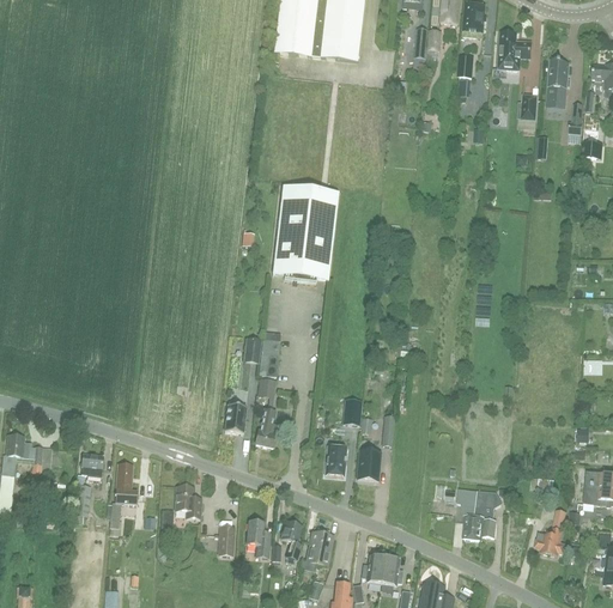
[(280,0),(274,50),(358,60),(365,0),(280,0)]
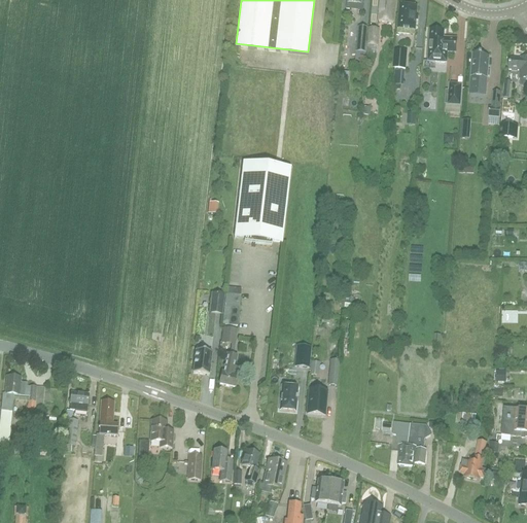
[(393,19),(395,0),(379,0),(378,18),(393,19)]
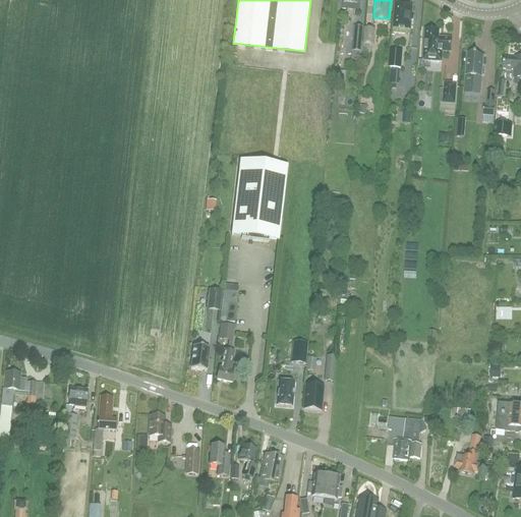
[(411,26),(410,26),(412,2),(396,1),(394,24),(393,30),(410,32),(411,26)]
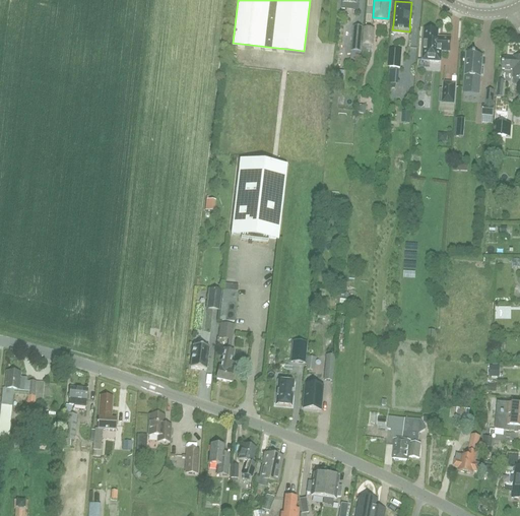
[(361,48),(363,23),(354,22),(351,47),(361,48)]
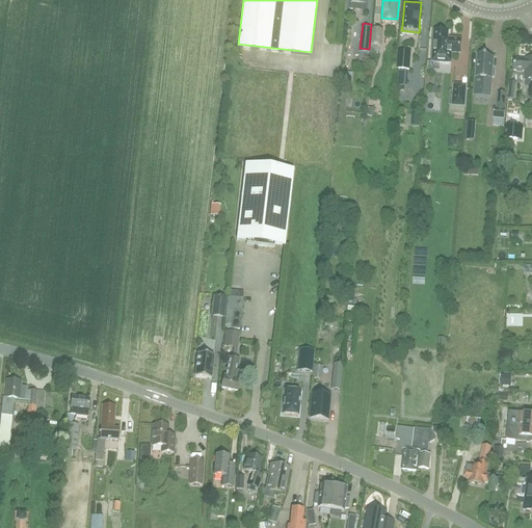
[(371,24),(369,49),(370,49),(370,54),(378,55),(379,43),(381,43),(383,26),(371,24)]
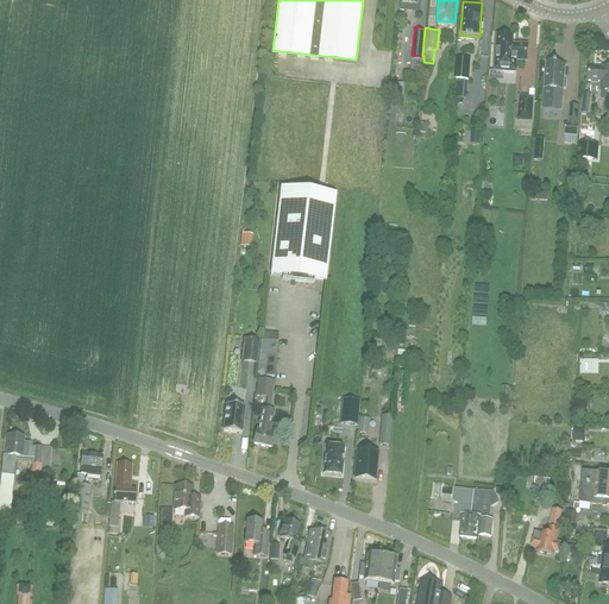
[(516,69),(518,56),(527,56),(528,41),(513,39),(513,31),(497,30),(495,67),(516,69)]
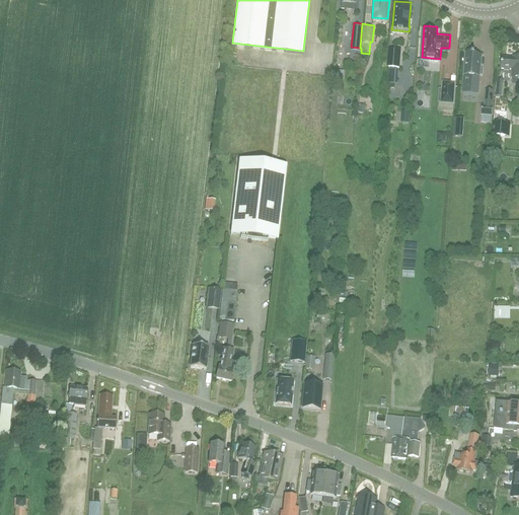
[(399,65),(401,47),(388,47),(387,64),(399,65)]
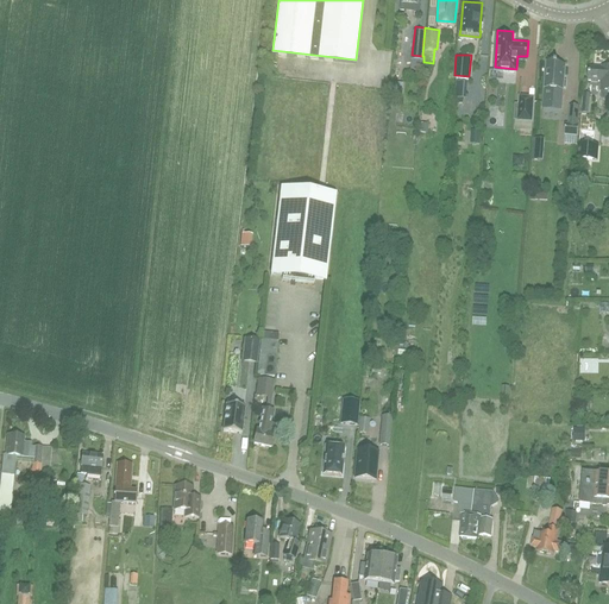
[(564,75),(565,61),(557,60),(557,58),(546,57),(542,96),(558,99),(558,93),(563,93),(563,85),(565,85),(566,75),(564,75)]
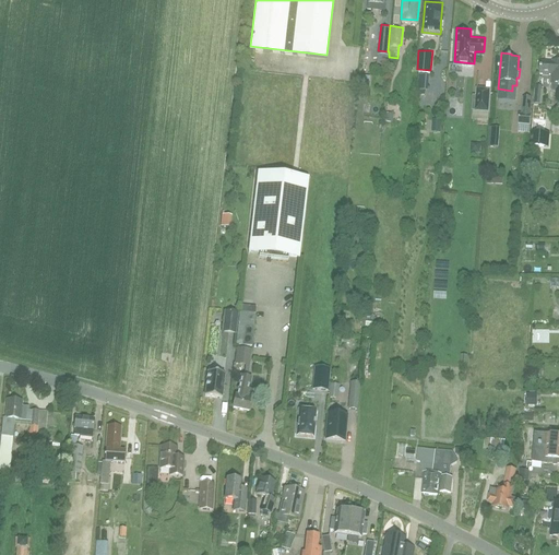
[(558,80),(558,58),(552,58),(552,59),(540,58),(539,70),(551,70),(551,80),(558,80)]
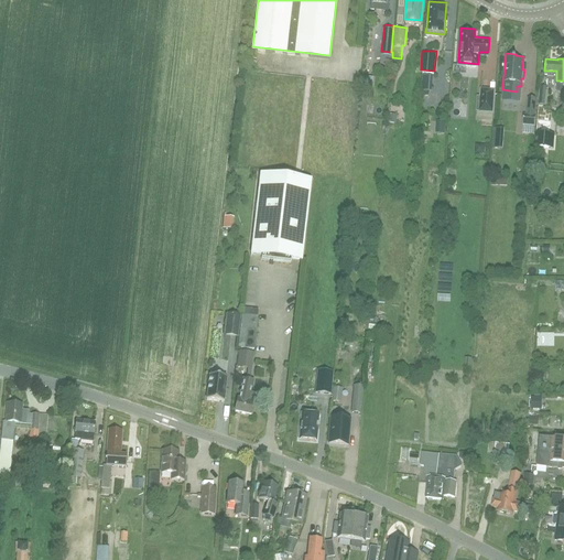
[(477,93),(476,107),(478,108),(494,109),(495,85),(480,85),(479,93),(477,93)]
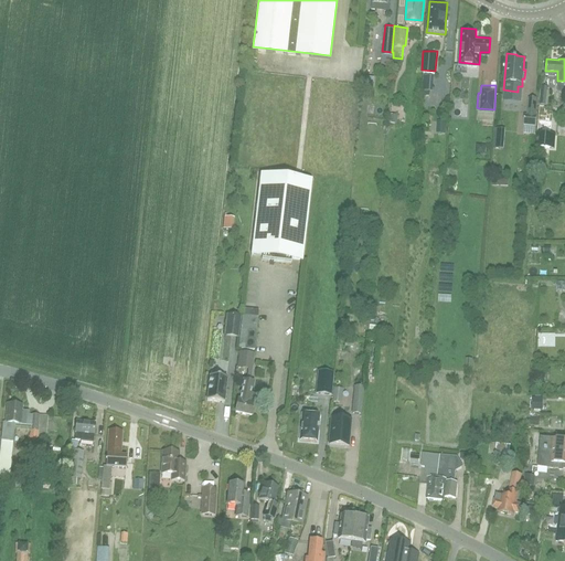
[(526,110),(524,110),(523,122),(536,123),(539,95),(530,94),(529,94),(526,110)]
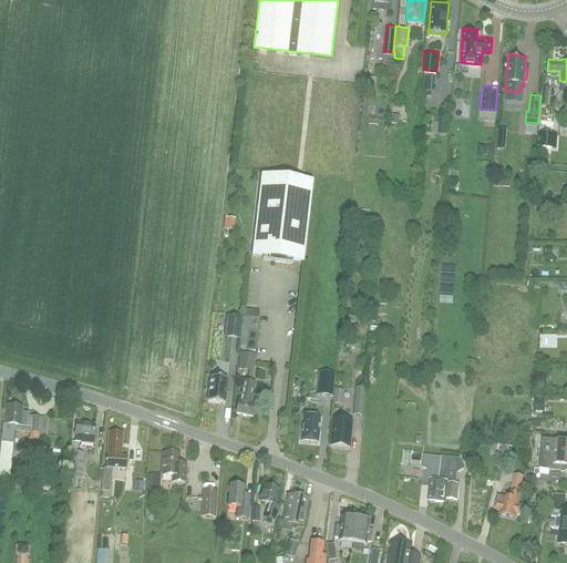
[(540,102),(539,116),(554,118),(555,110),(559,110),(559,103),(540,102)]
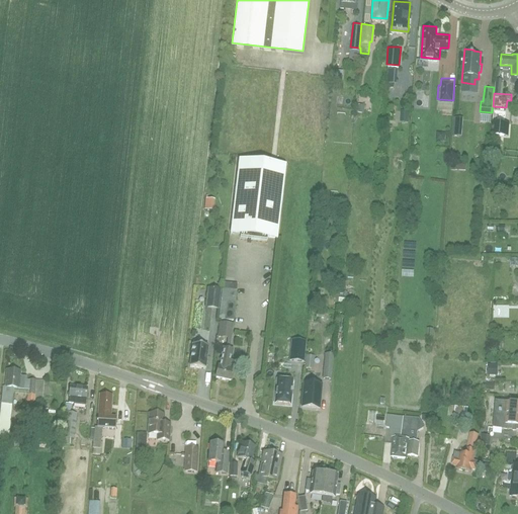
[(492,132),(508,133),(509,119),(493,118),(492,132)]
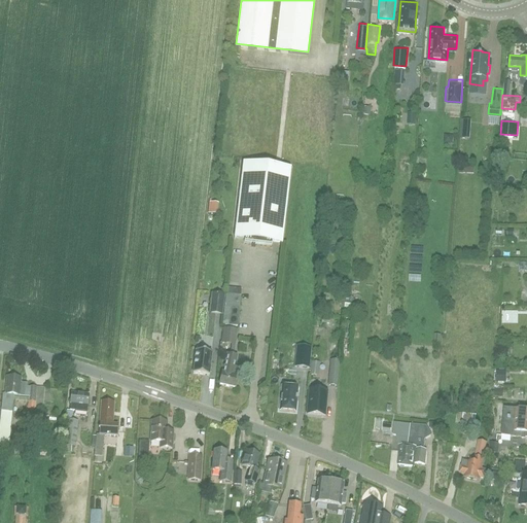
[(281,240),(282,240),(290,164),(243,159),(234,235),(235,235),(235,233),(244,234),(244,238),(271,241),(272,237),(281,238),(281,240)]
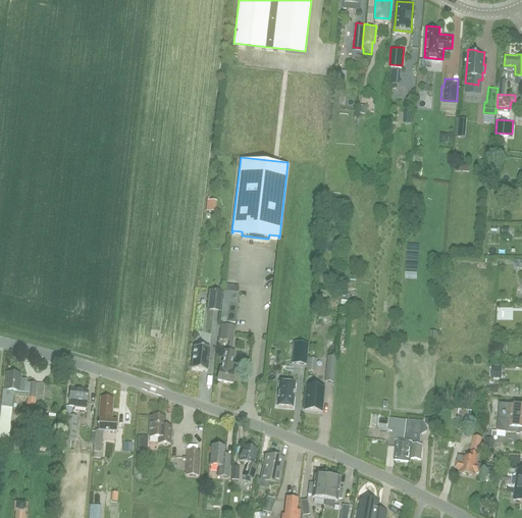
[(217,197),(208,196),(206,207),(216,209),(217,197)]
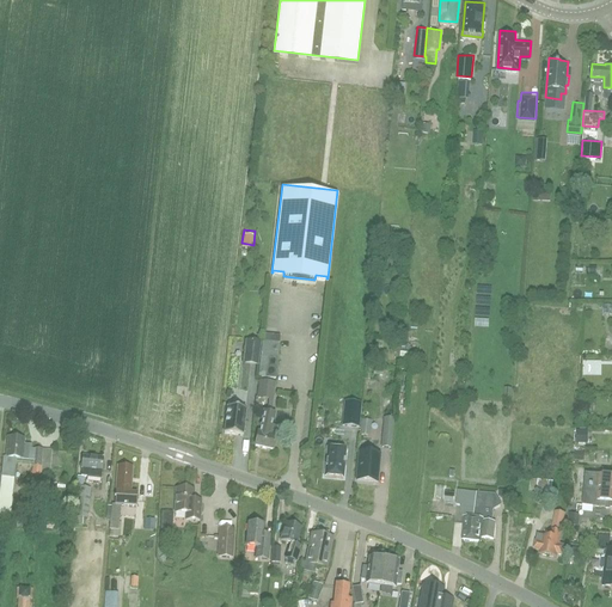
[(251,336),(250,349),(258,349),(261,337),(251,336)]
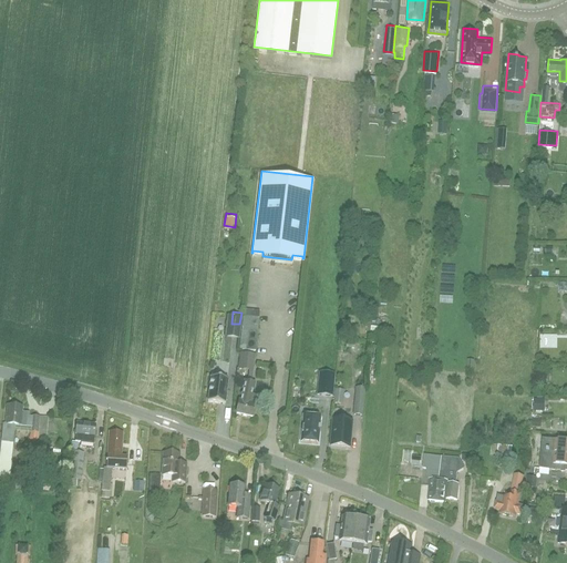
[(239,346),(255,347),(258,315),(243,314),(239,346)]
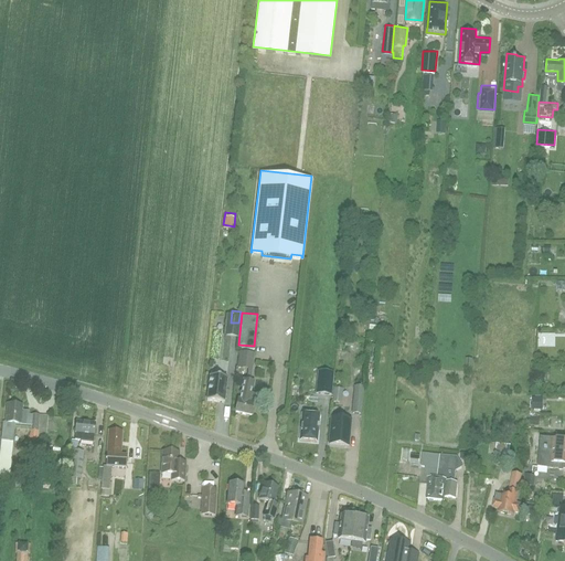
[(237,363),(252,366),(254,349),(240,348),(237,363)]
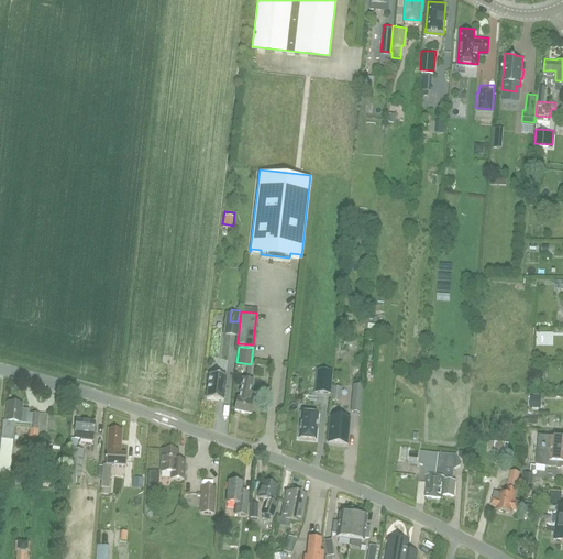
[(332,366),(316,365),(313,387),(330,390),(332,366)]
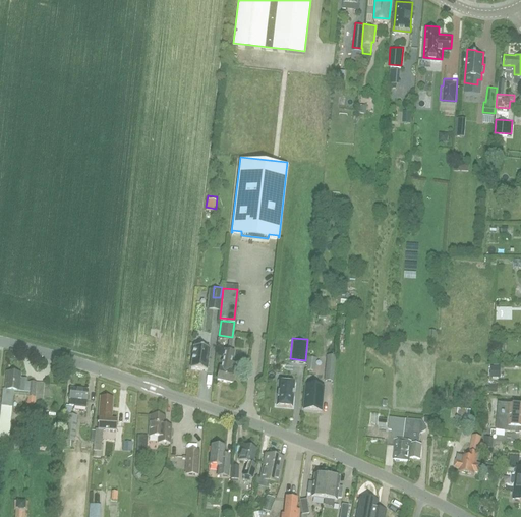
[(192,343),(190,365),(207,367),(209,345),(209,343),(193,341),(193,344),(192,343)]
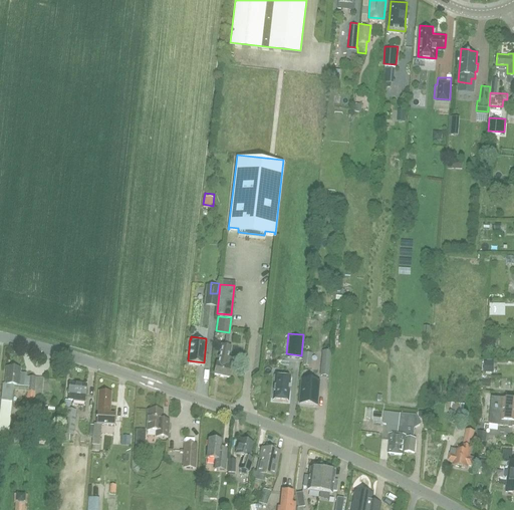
[(216,359),(214,371),(230,374),(234,355),(228,353),(230,344),(222,342),(218,360),(216,359)]
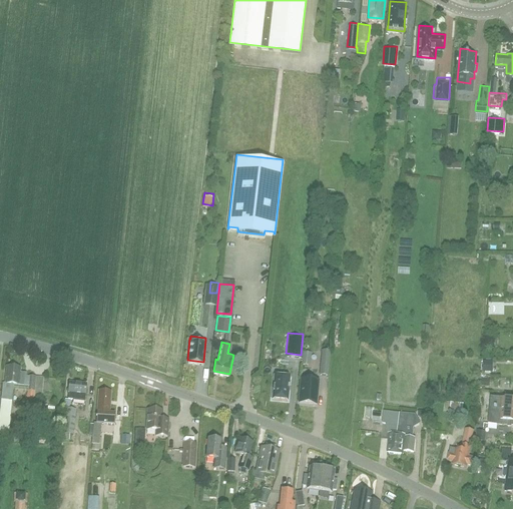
[(319,372),(327,373),(330,347),(322,346),(319,372)]
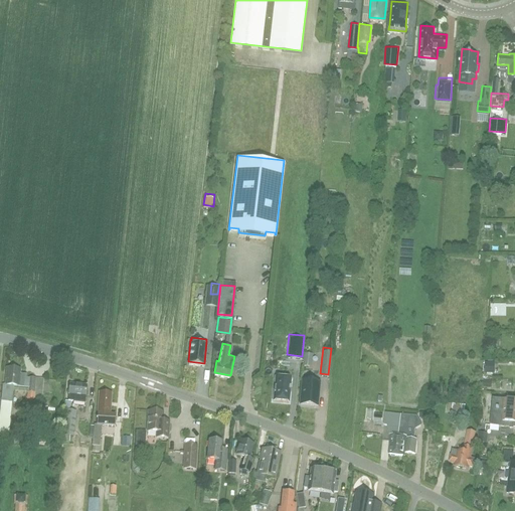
[(303,362),(311,363),(313,350),(304,350),(303,362)]
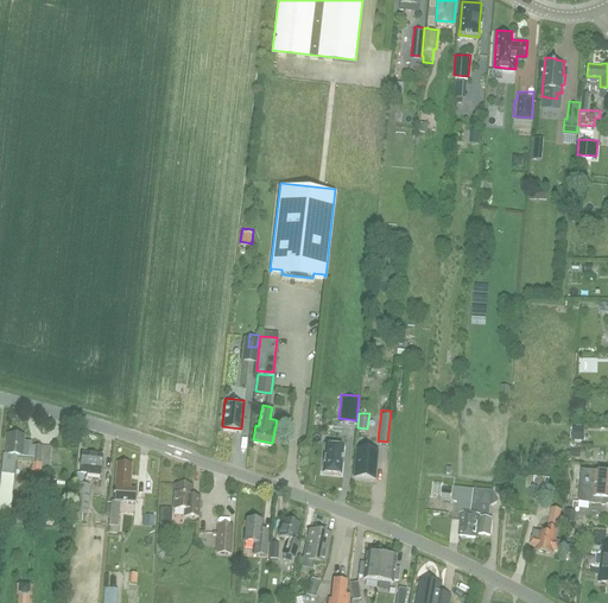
[(569,436),(569,442),(582,442),(582,436),(582,424),(572,424),(572,436),(569,436)]
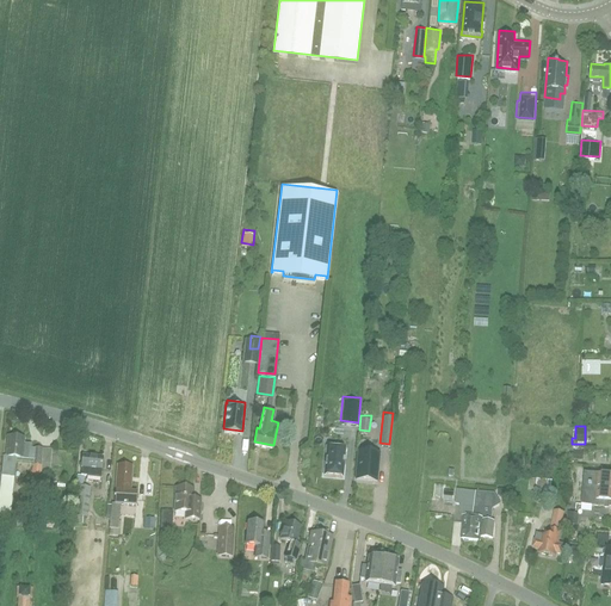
[(24,433),(7,432),(5,452),(2,452),(0,482),(0,507),(11,508),(16,453),(35,456),(34,461),(32,461),(32,470),(41,471),(42,444),(35,443),(35,444),(31,444),(31,441),(24,440),(24,433)]
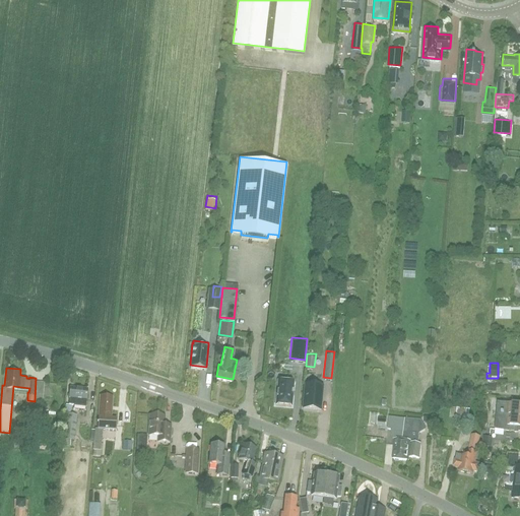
[(291,402),(294,378),(277,377),(275,401),(291,402)]
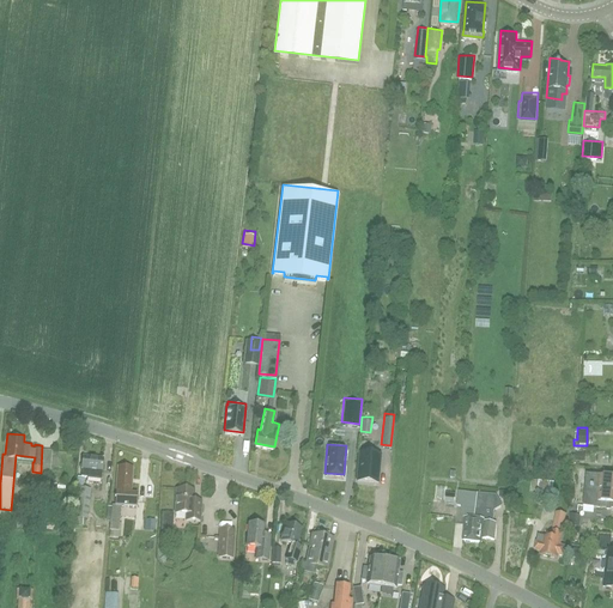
[(380,450),(359,449),(357,478),(377,479),(380,450)]
